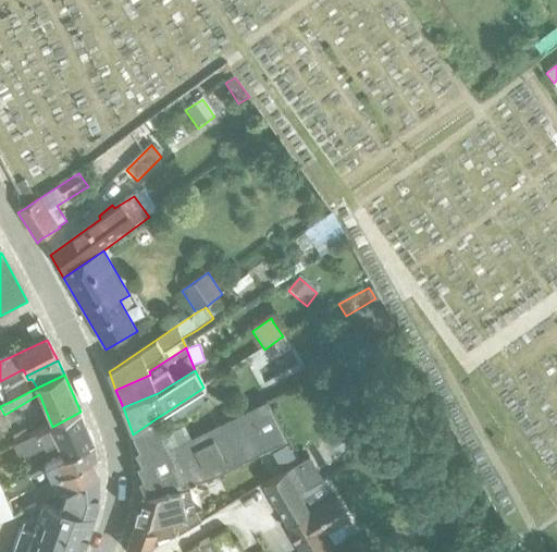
[(28,380),(4,393),(10,402),(37,388),(32,379),(28,380)]
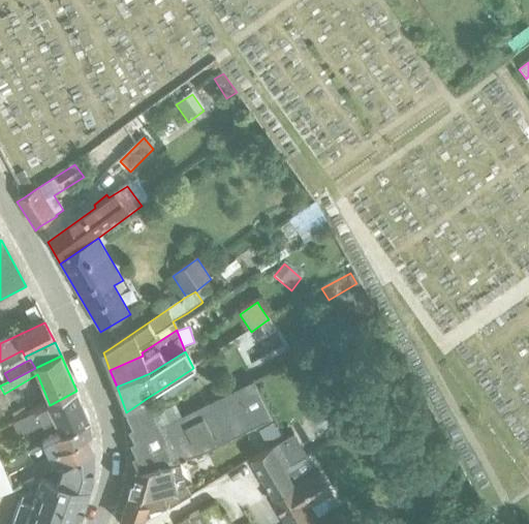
[(188,373),(158,393),(165,404),(196,384),(188,373)]
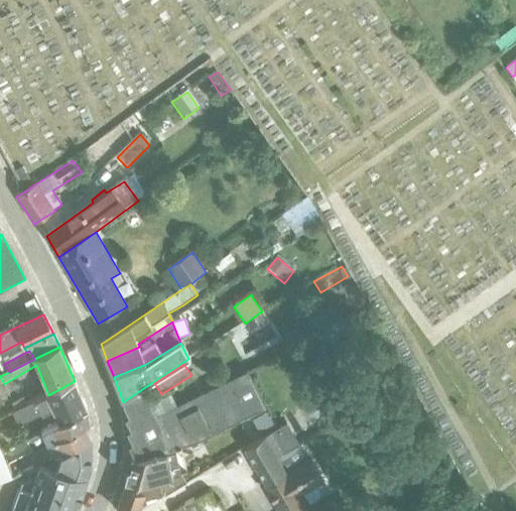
[(145,387),(123,402),(124,405),(126,409),(129,416),(125,418),(127,422),(131,429),(127,431),(133,443),(129,445),(134,457),(131,459),(132,461),(181,448),(196,444),(266,410),(247,373),(177,406),(171,395),(153,404),(145,387)]
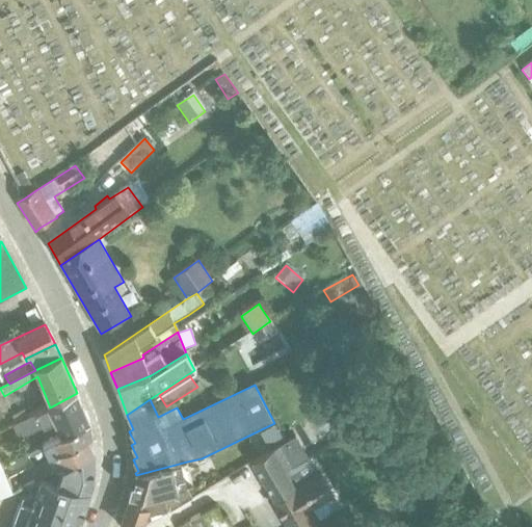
[(50,407),(14,427),(20,441),(54,423),(61,438),(89,423),(77,393),(50,407)]
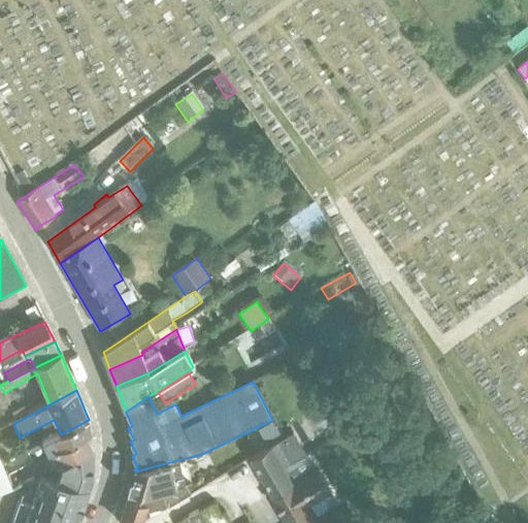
[(61,434),(22,455),(28,467),(91,433),(89,420),(61,434)]
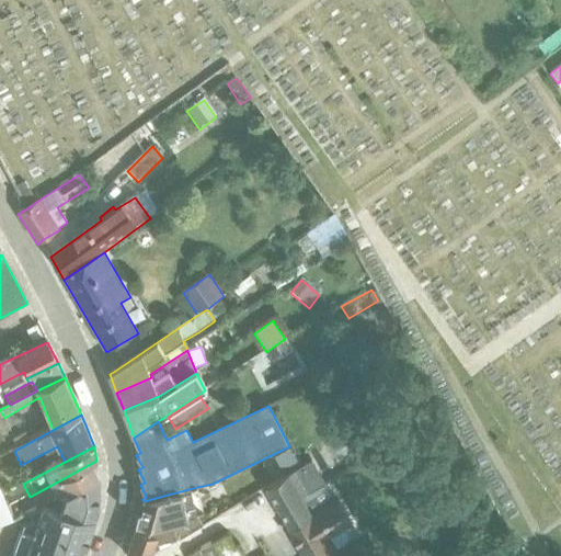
[(290,450),(275,457),(284,474),(299,466),(292,452),(290,450)]
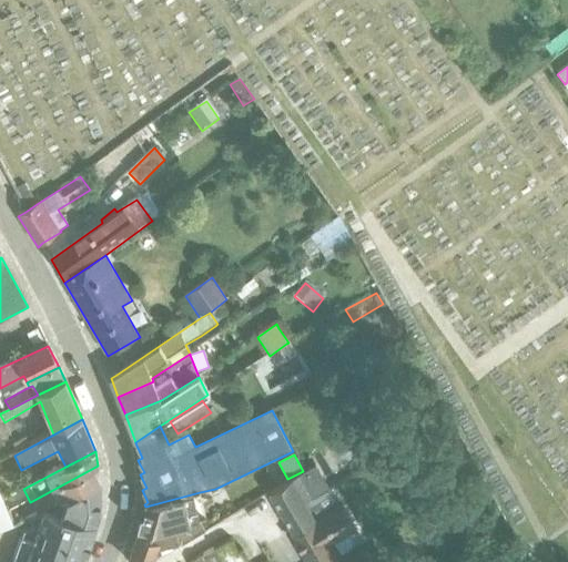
[(30,502),(26,504),(30,512),(36,509),(39,513),(101,481),(98,466),(30,502)]
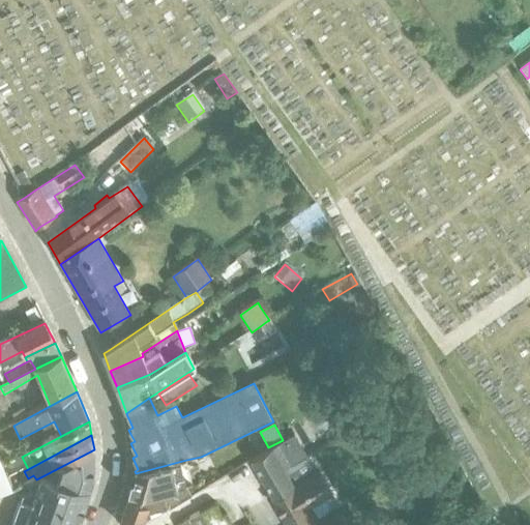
[(403,435),(388,442),(394,455),(410,447),(403,435)]
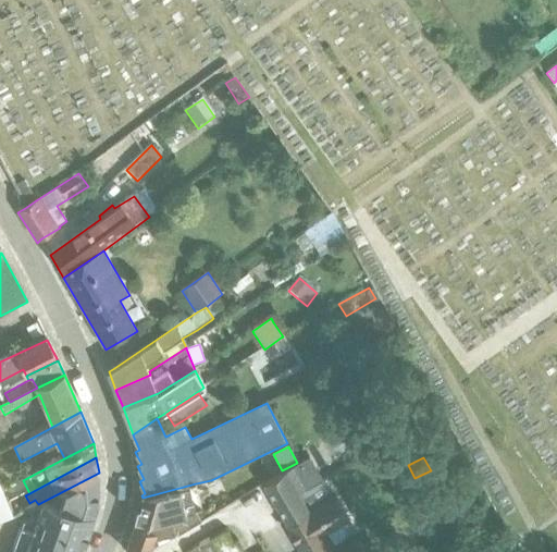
[(298,465),(263,485),(287,525),(310,510),(300,494),(322,482),(324,481),(310,458),(298,465)]
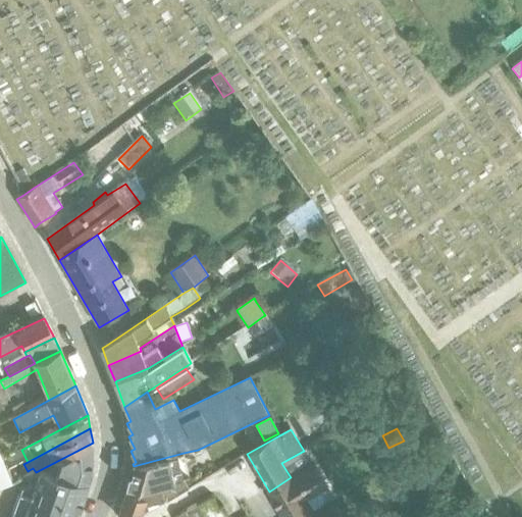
[(10,432),(0,436),(0,444),(4,454),(17,448),(10,432)]
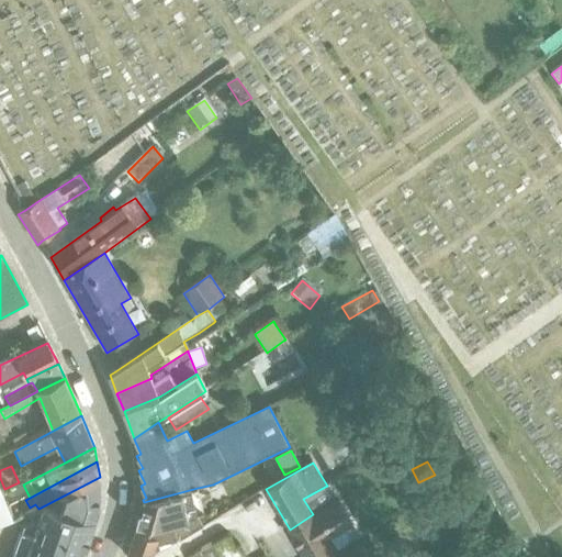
[(25,525),(13,556),(82,556),(93,525),(97,514),(100,507),(100,477),(38,509),(30,513),(34,521),(25,525)]
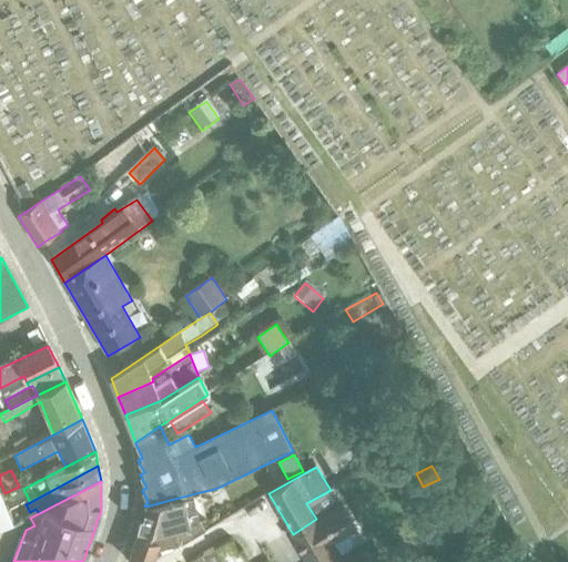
[(316,519),(293,534),(308,561),(332,561),(341,557),(333,544),(355,532),(357,531),(341,503),(337,506),(328,491),(306,503),(316,519)]
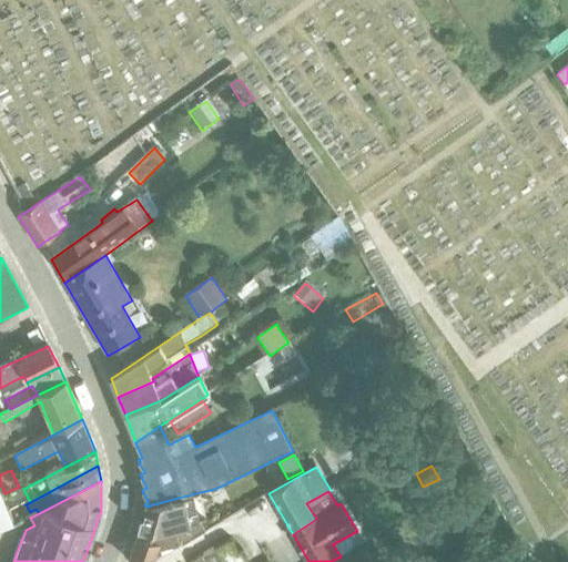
[(145,507),(139,534),(140,535),(199,521),(206,519),(200,492),(145,507)]
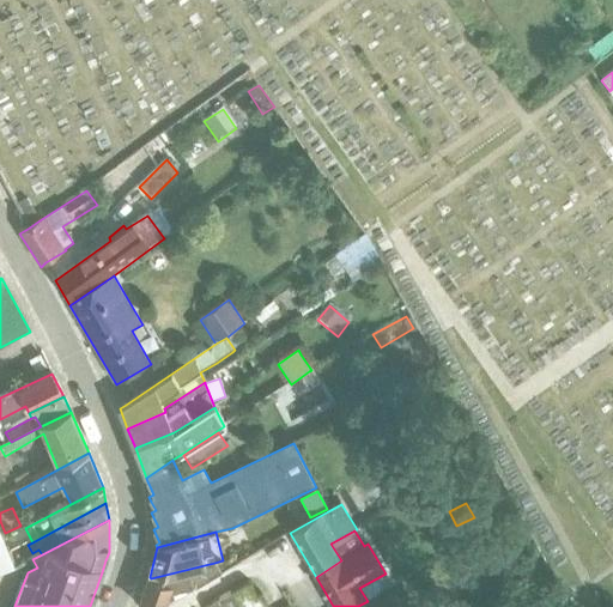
[(0,534),(0,575),(16,570),(0,534)]
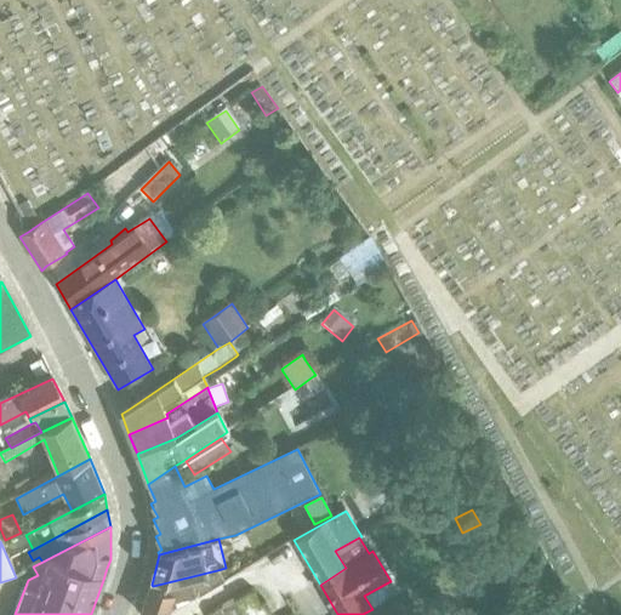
[(148,594),(141,614),(169,614),(174,599),(197,593),(199,599),(224,584),(217,570),(153,586),(152,585),(148,594)]
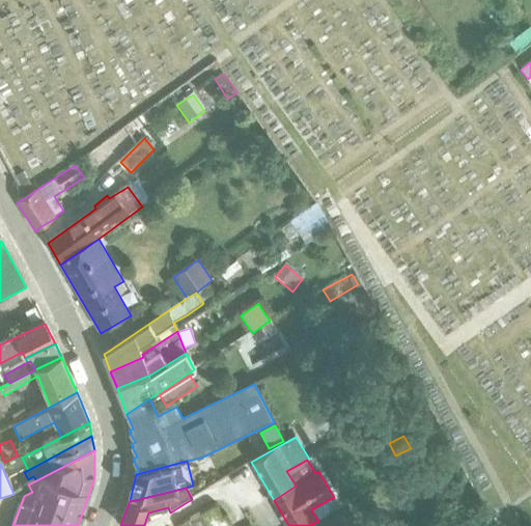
[(332,498),(311,509),(318,521),(339,509),(332,498)]
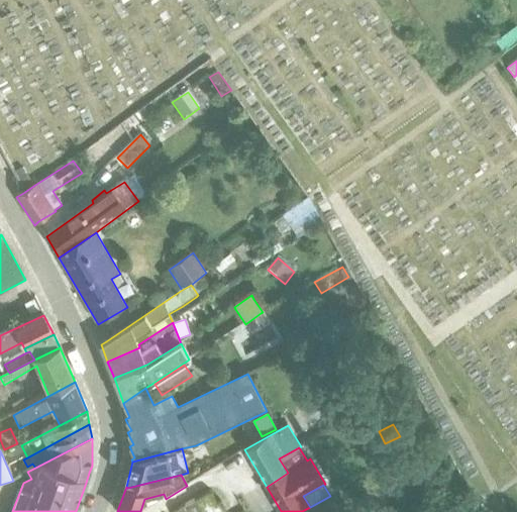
[(210,494),(196,501),(201,511),(224,511),(220,503),(216,505),(210,494)]
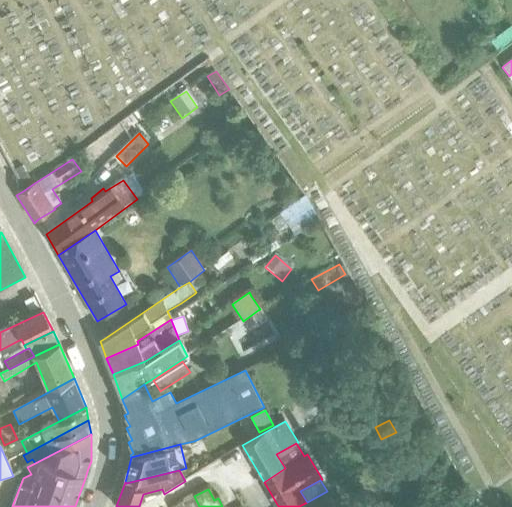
[(199,506),(194,496),(176,506),(199,506)]
